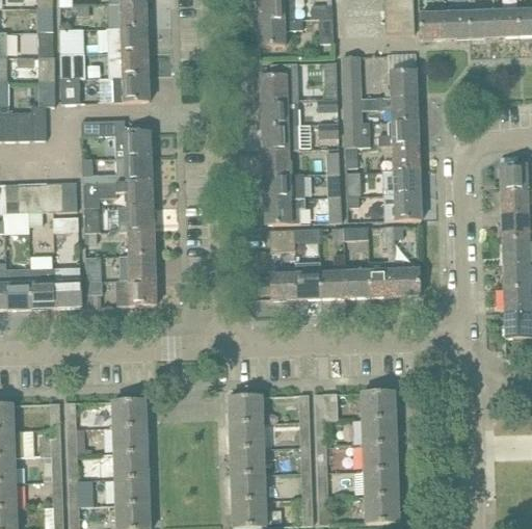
[(257,0),(258,20),(284,19),(283,0),(257,0)]
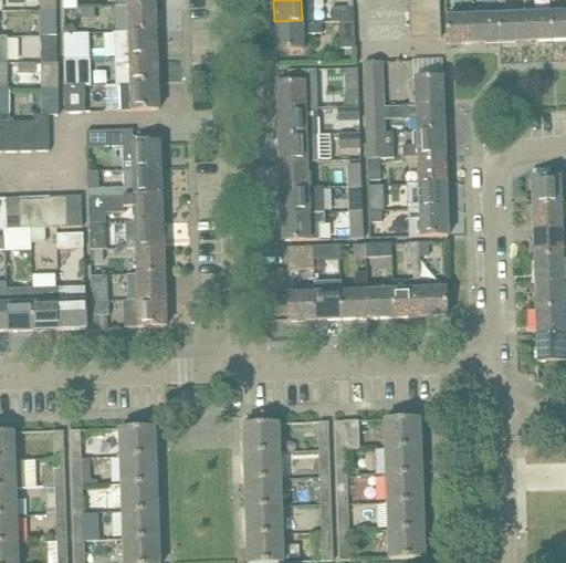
[(156,29),(155,2),(127,3),(128,30),(156,29)]
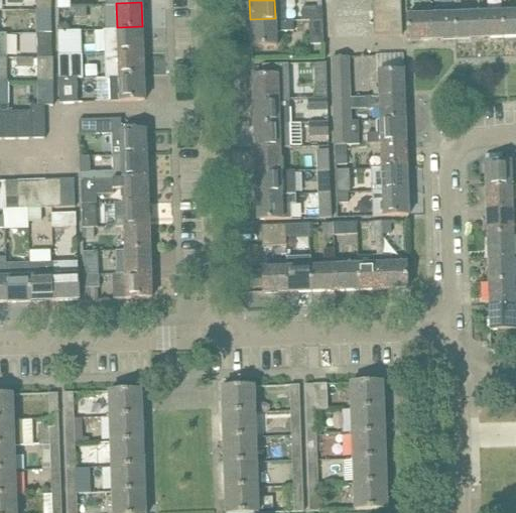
[(401,4),(373,5),(373,18),(401,18),(401,4)]
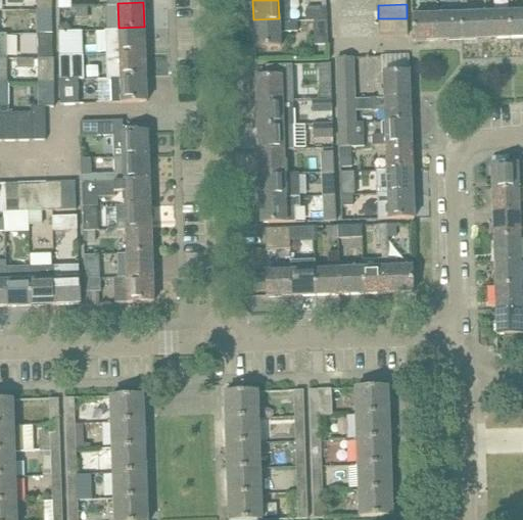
[(306,17),(327,16),(327,5),(306,5),(306,17)]
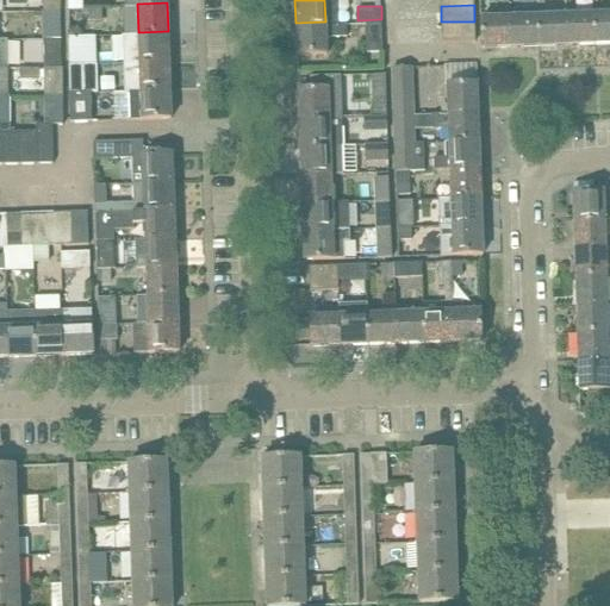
[(62,37),(61,8),(45,8),(45,36),(62,37)]
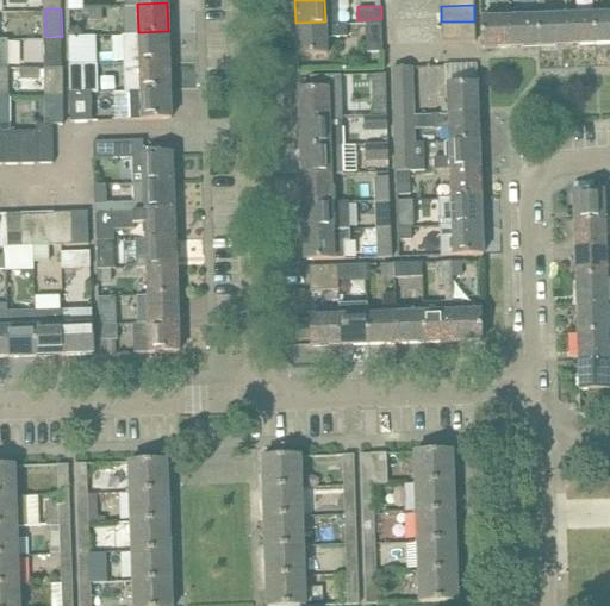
[(609,39),(609,10),(595,11),(596,41),(609,39)]
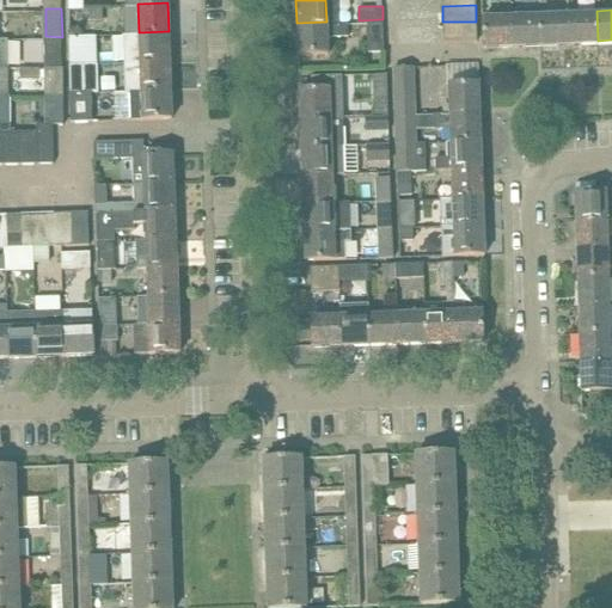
[(598,41),(597,11),(568,12),(569,42),(598,41)]
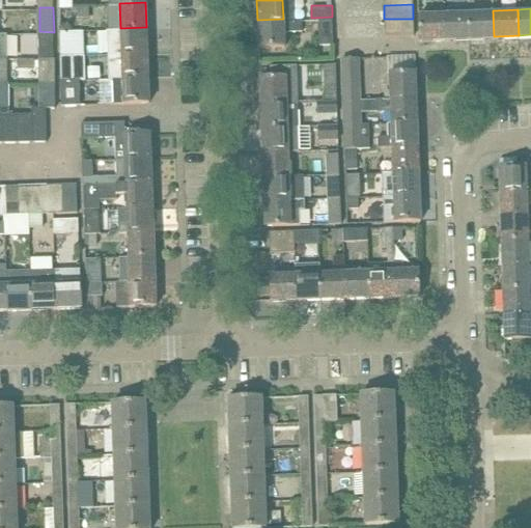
[(493,10),(468,11),(469,37),(494,36),(493,10)]
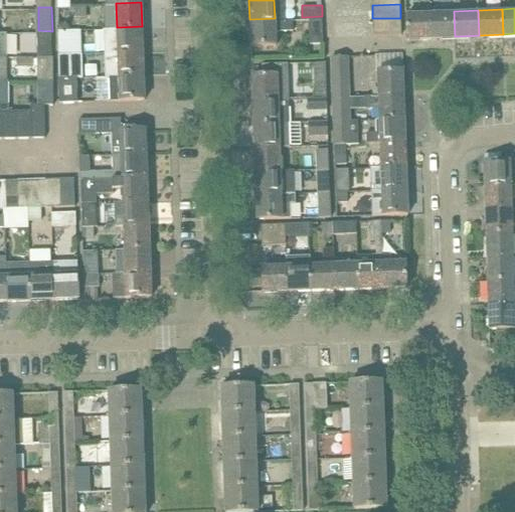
[(455,36),(454,11),(431,12),(432,37),(455,36)]
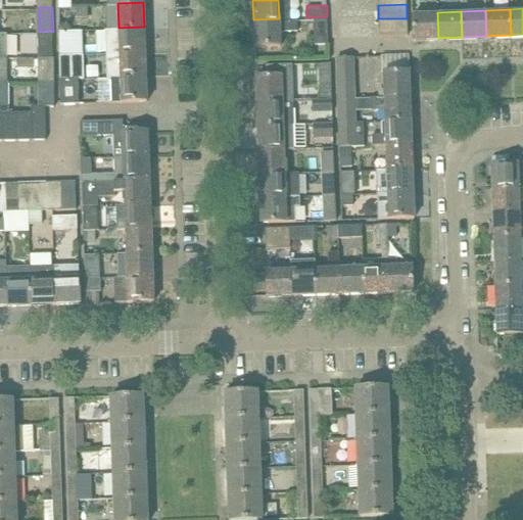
[(438,38),(437,12),(413,13),(413,39),(438,38)]
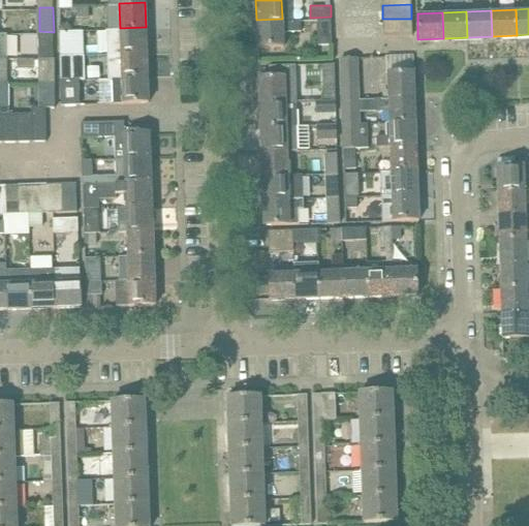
[(332,42),(331,17),(310,18),(310,19),(317,19),(318,43),(332,42)]
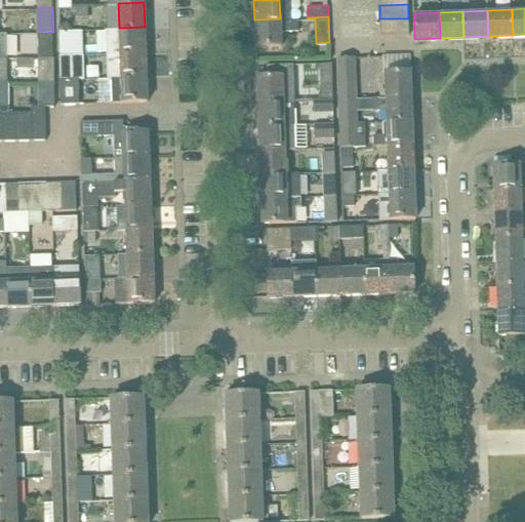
[(281,44),(280,18),(254,19),(255,44),(281,44)]
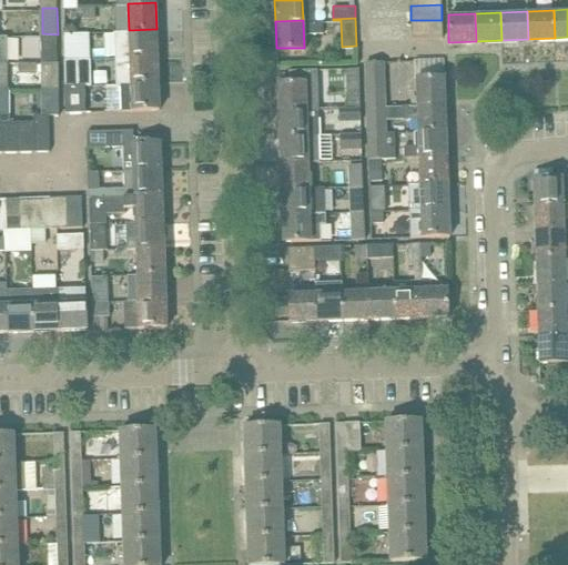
[(442,20),(411,20),(411,37),(443,36),(442,20)]
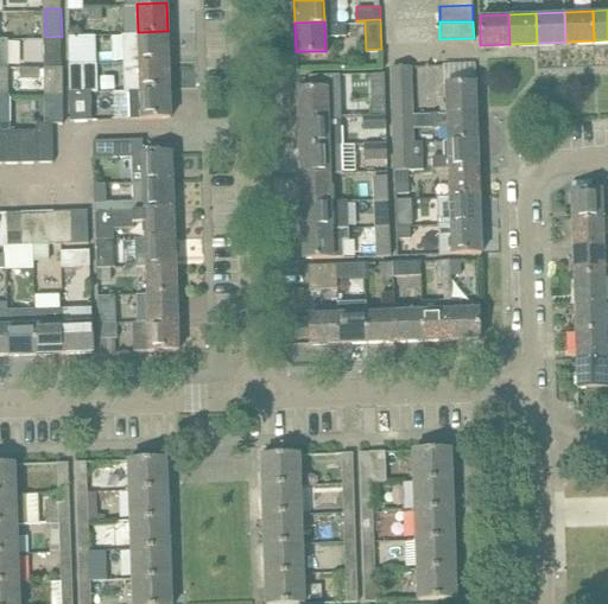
[(168,31),(138,32),(109,33),(111,61),(120,61),(169,58),(168,31)]
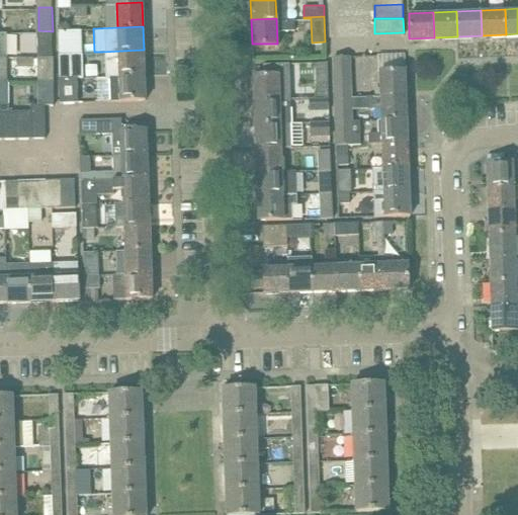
[(69,29),(57,29),(58,54),(70,54),(69,29)]
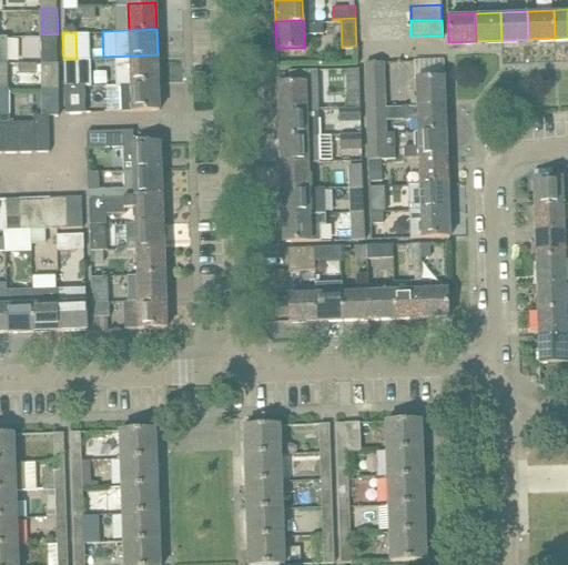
[(58,60),(58,34),(42,33),(42,60),(58,60)]
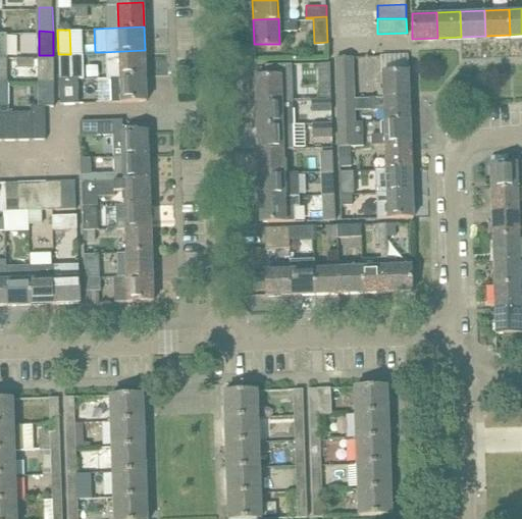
[(146,74),(145,50),(103,52),(104,76),(113,76),(146,74)]
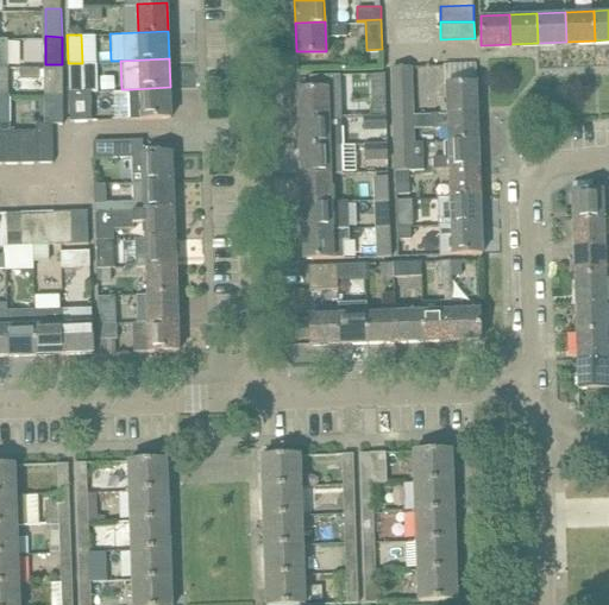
[(82,63),(68,63),(69,90),(83,90),(82,63)]
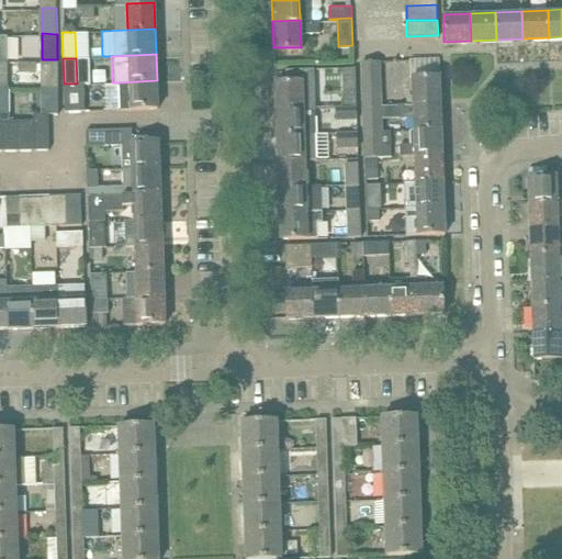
[(57,85),(57,59),(42,59),(43,86),(57,85)]
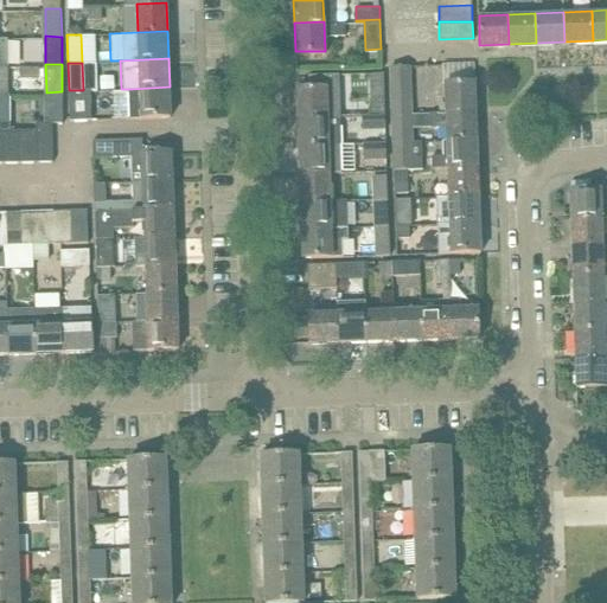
[(391,88),(410,88),(409,64),(390,64),(391,88)]
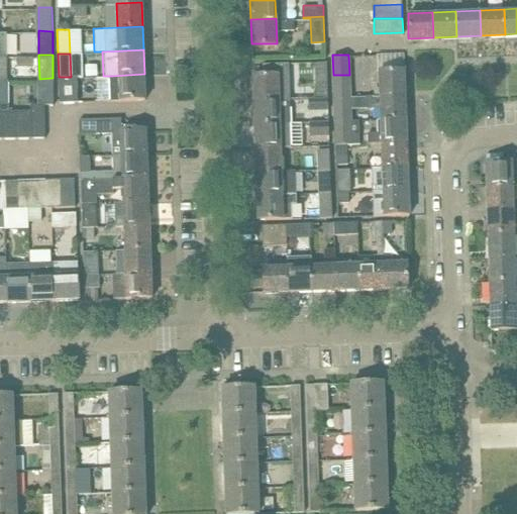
[(325,93),(324,61),(313,61),(315,93),(325,93)]
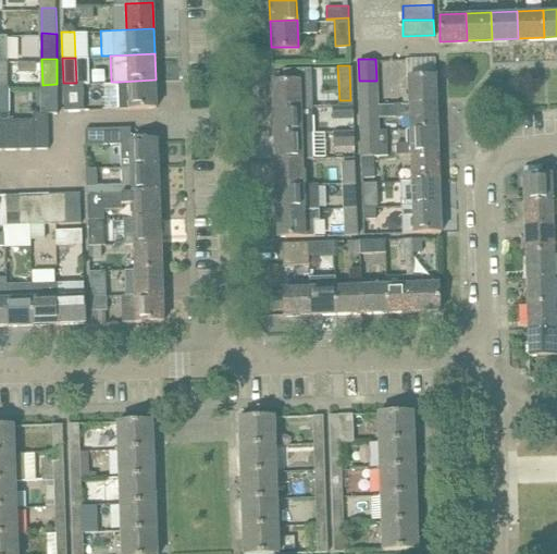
[(283,66),(283,79),(272,79),(273,107),(312,105),(311,66),(283,66)]
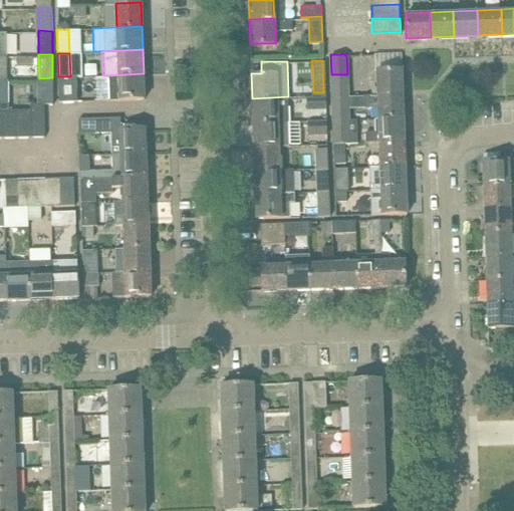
[(377,93),(403,92),(402,68),(376,69),(377,93)]
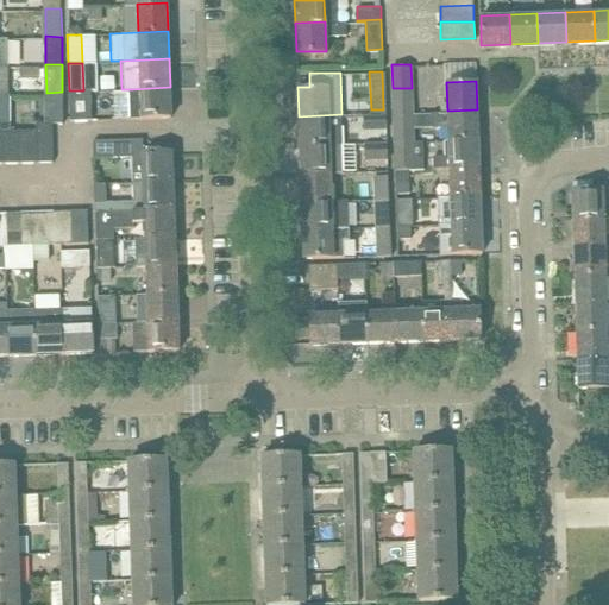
[(171,115),(170,87),(132,89),(133,117),(171,115)]
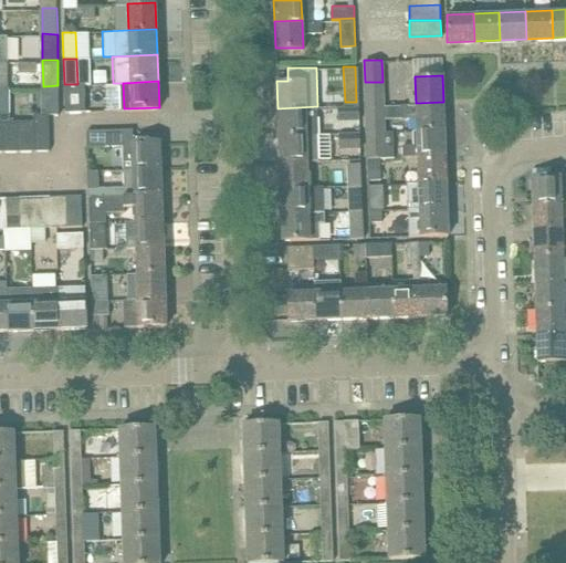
[(383,82),(365,82),(365,105),(383,104),(383,82)]
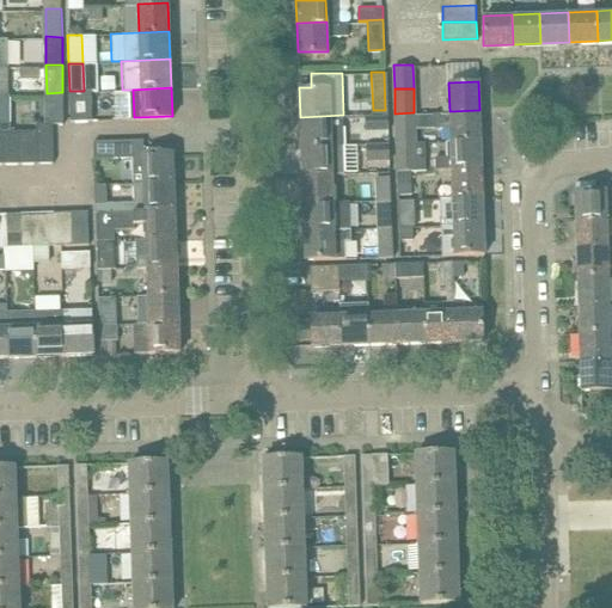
[(92,92),(72,93),(72,120),(92,118),(92,92)]
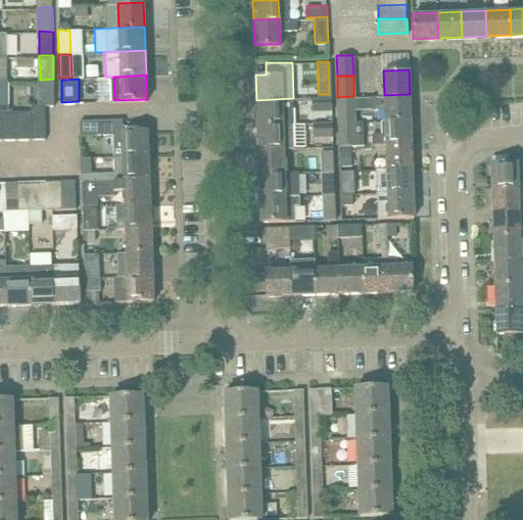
[(410,94),(384,95),(367,96),(367,107),(384,107),(385,119),(411,119),(410,94)]
